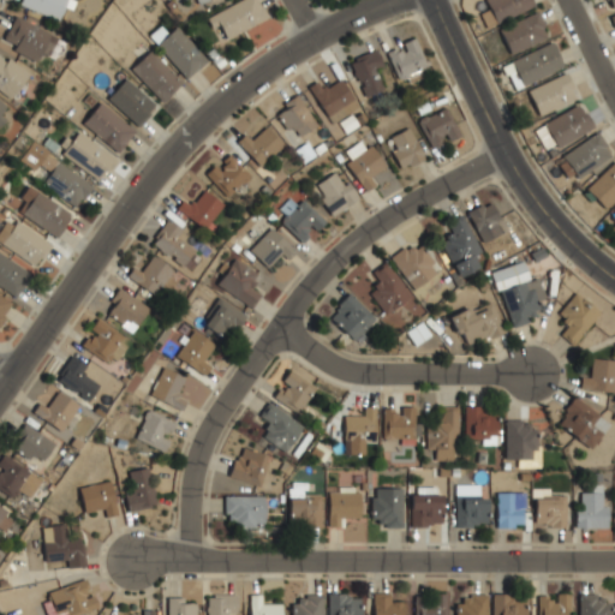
[(21,0),(19,4),(59,19),(66,0),(21,0)]
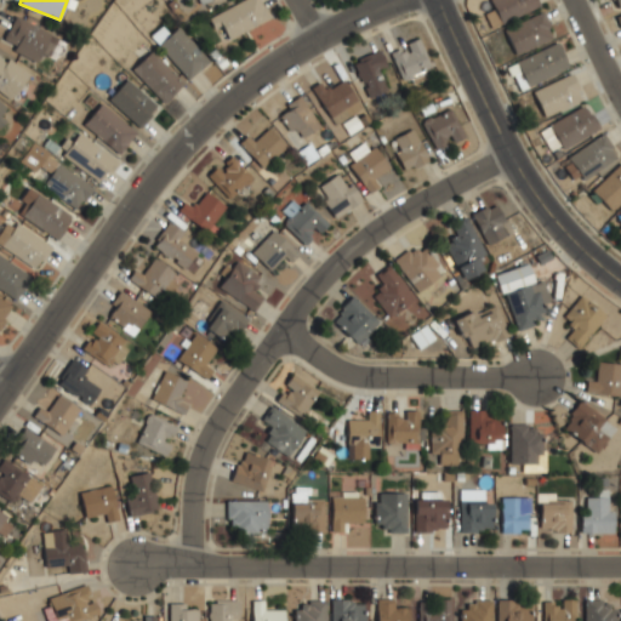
[(271,21),(262,0),(241,0),(210,13),(221,40),(271,21)]
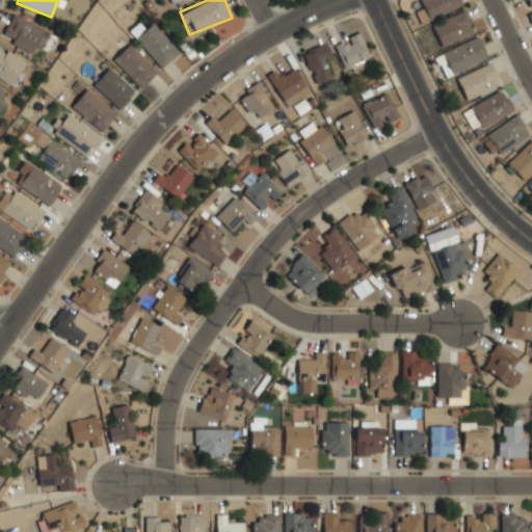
[(417,10),(422,22),(461,3),(459,0),(421,0),(424,7),(417,10)]
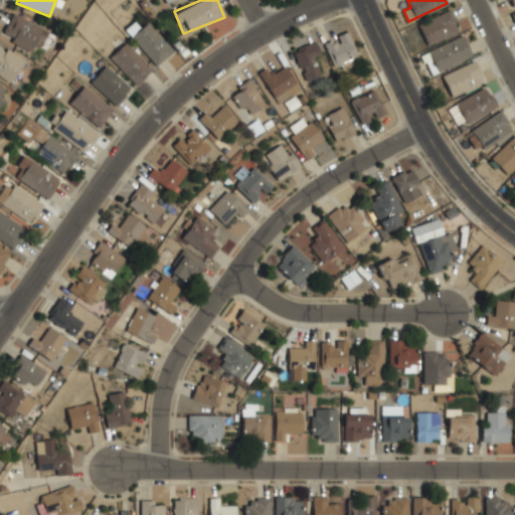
[(428,44),(460,29),(450,8),(418,24),(428,44)]
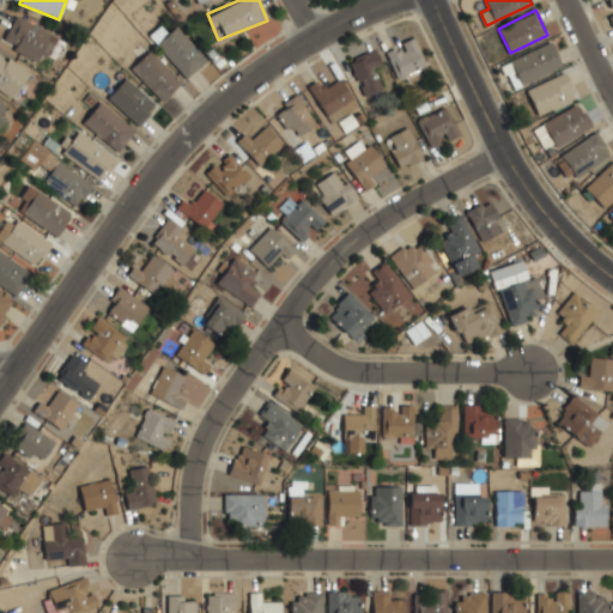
[(1,43),(35,59),(38,53),(48,56),(58,35),(14,16),(1,43)]
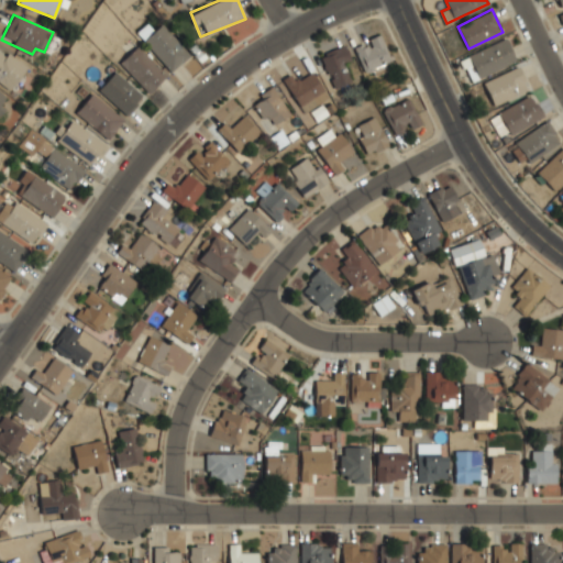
[(173,70),(191,53),(162,23),(155,30),(147,22),(136,33),(173,70)]
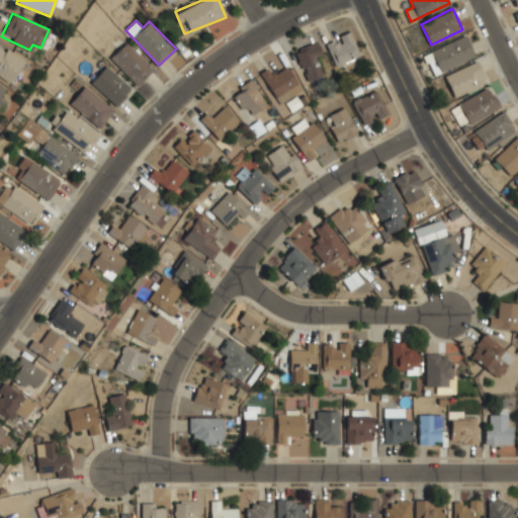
[(326,42),(338,69),(362,59),(349,31),(326,42)]
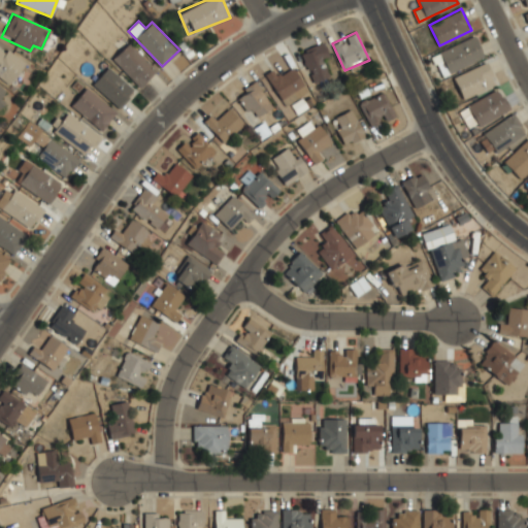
[(433,55),(442,76),(485,57),(474,35),(433,55)]
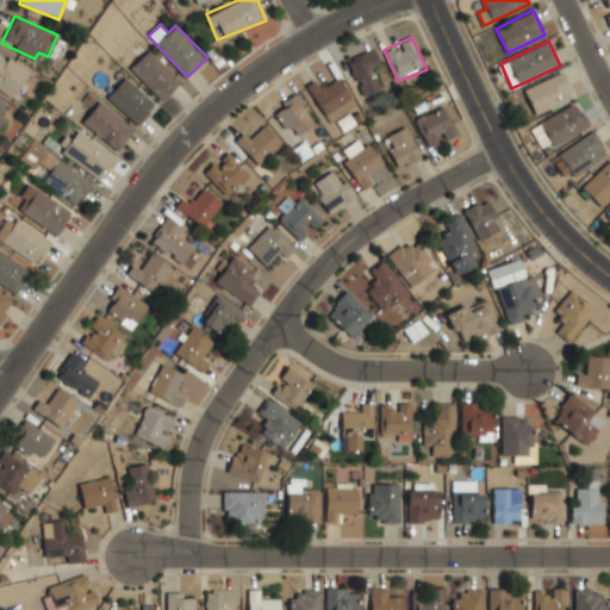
[(162,99),(181,80),(149,48),(129,68),(162,99)]
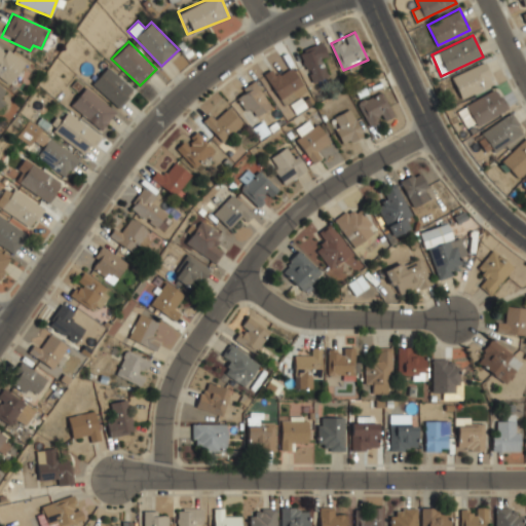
[(312,81),(333,73),(320,42),(299,50),(312,81)]
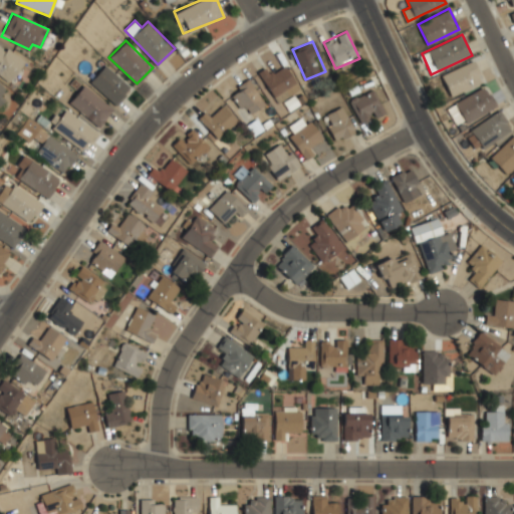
[(25,59),(0,42),(0,74),(10,81),(25,59)]
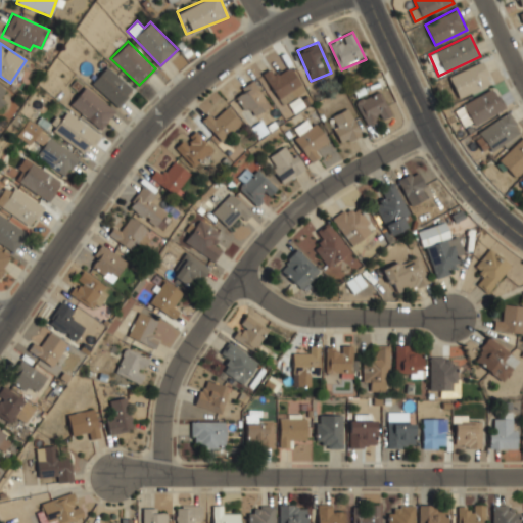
[(492,82),(481,60),(449,77),(461,98),(492,82)]
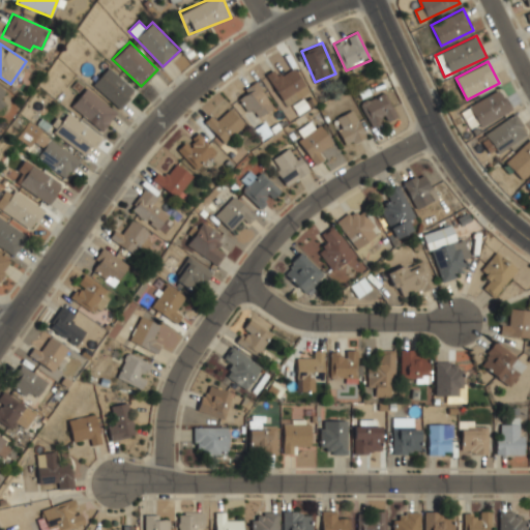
[(307,90),(292,64),(269,78),(285,104),(307,90)]
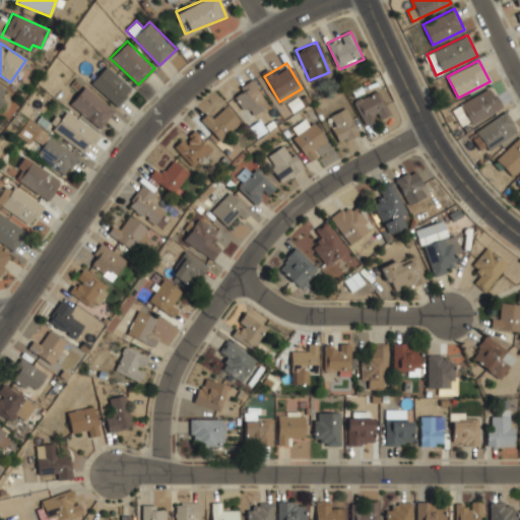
[(90,83),(118,106),(133,86),(106,65),(90,83)]
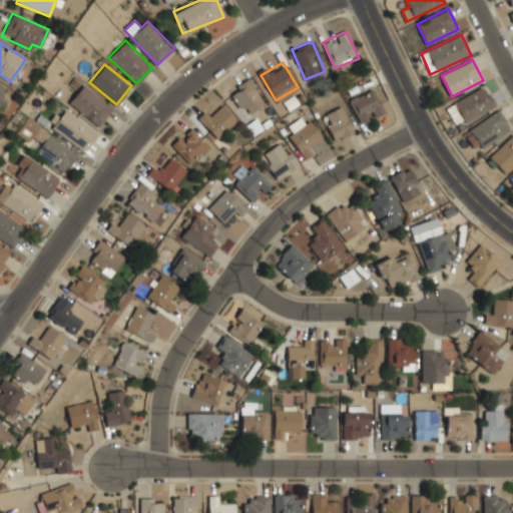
[(265,102),(247,78),(229,90),(245,115),(265,102)]
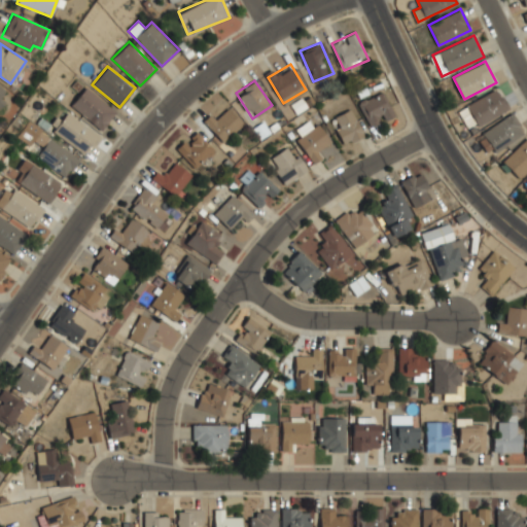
[(0,104),(9,93),(0,84),(0,104)]
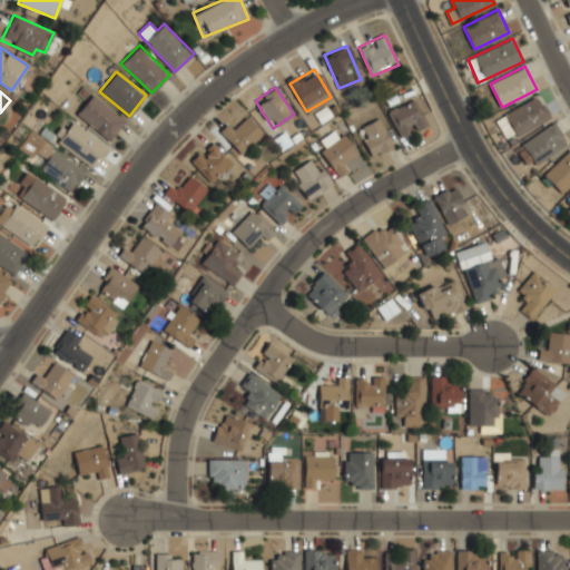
[(77,114),(109,141),(126,121),(94,95),(77,114)]
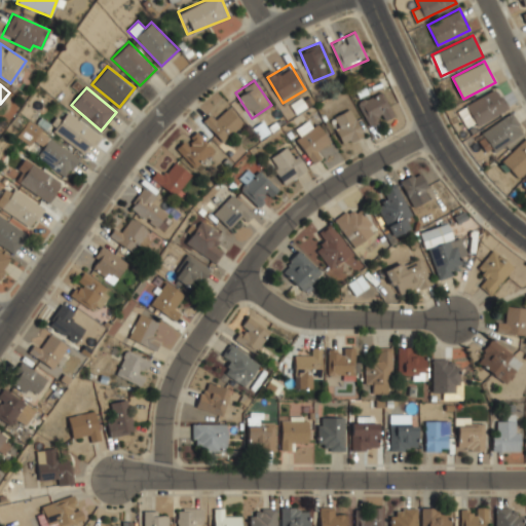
[(461,107),(472,127),(508,109),(497,88),(461,107)]
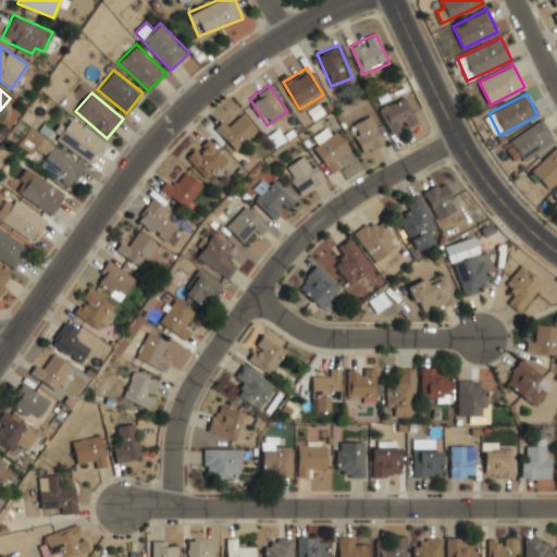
[(417,121),(405,96),(379,109),(392,134),(417,121)]
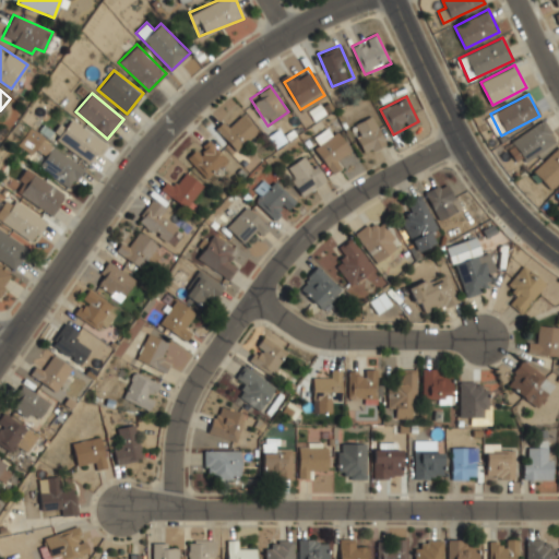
[(311,110),(317,118),(325,113),(320,105),(311,110)]
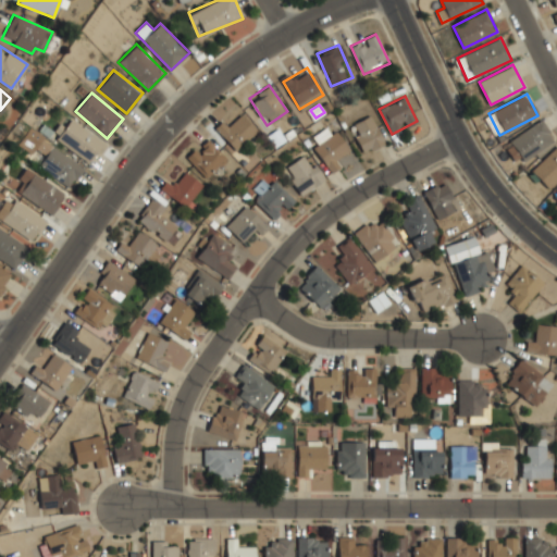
[(214,127),(235,150),(257,131),(243,113),(229,125),(223,120),(214,127)]
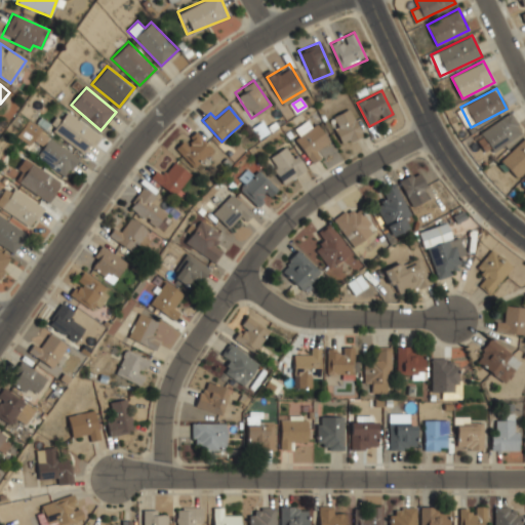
[(340,144),(361,135),(351,109),(330,116),(340,144)]
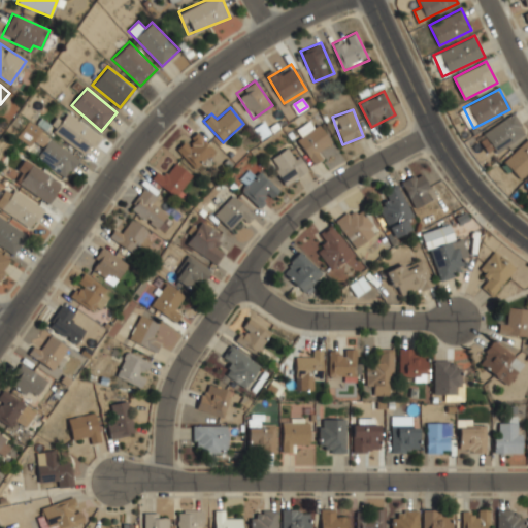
[(99,135),(66,110),(52,130),(85,155),(99,135)]
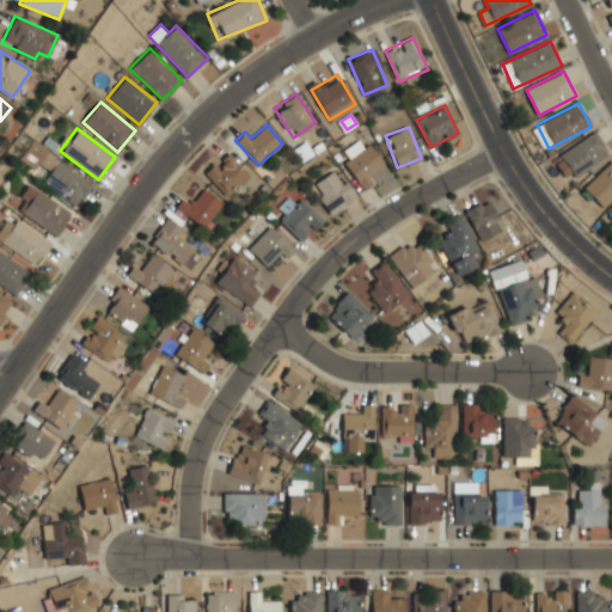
[(560,159),(577,178),(609,150),(591,130),(560,159)]
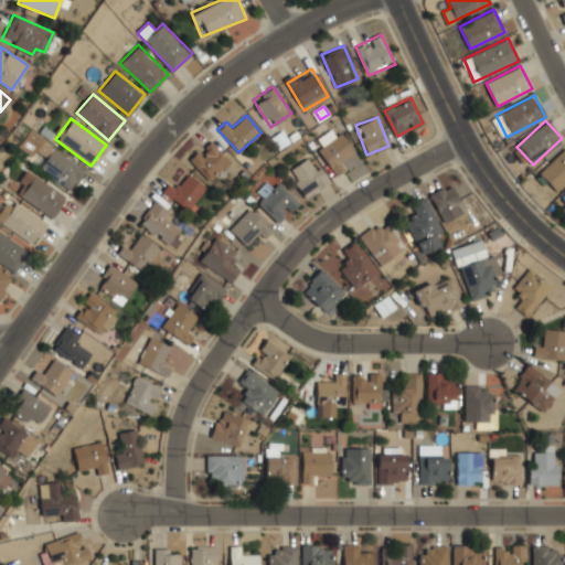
[(71,190),(86,168),(31,130),(19,146),(42,162),(38,168),(71,190)]
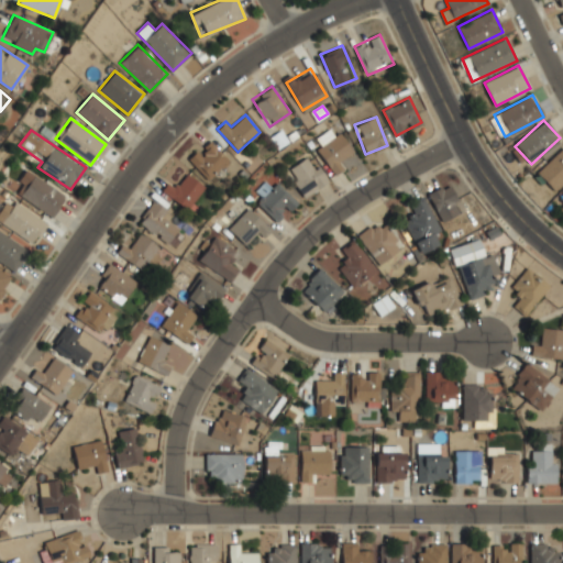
[(334,176),(343,169),(338,163),(353,152),(340,132),(316,150),(334,176)]
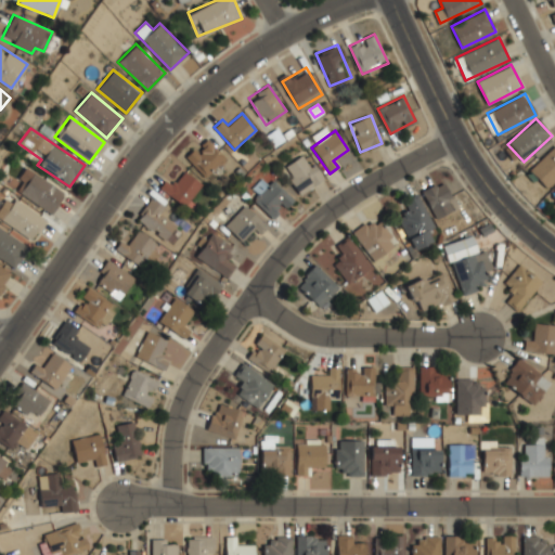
[(226,156),(205,137),(185,157),(205,177),(226,156)]
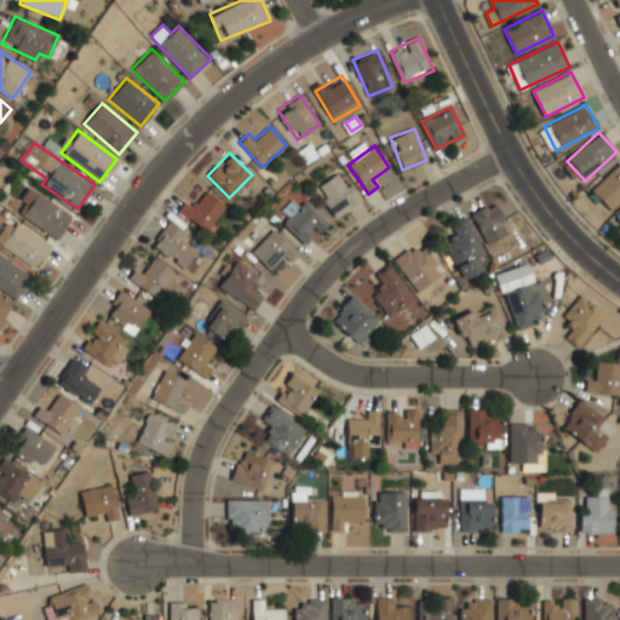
[(609,211),(619,200),(619,161),(590,193),(609,211)]
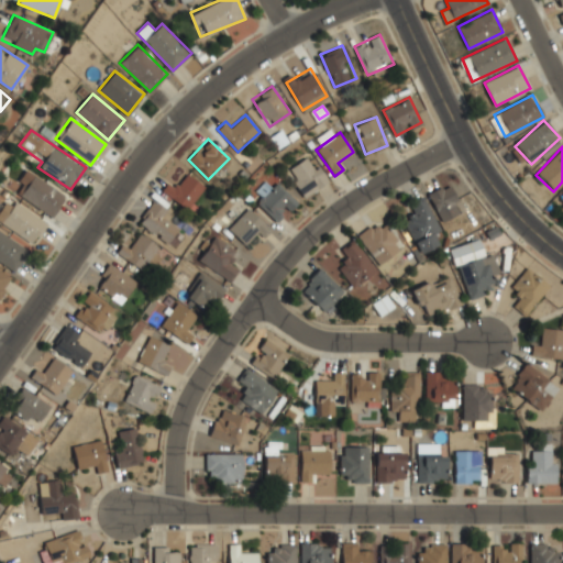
[(305,197),(329,179),(310,154),(286,170),(305,197)]
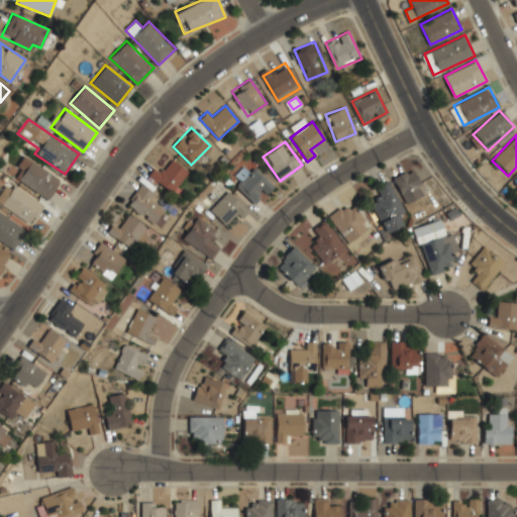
[(12,176),(47,199),(61,178),(25,154),(12,176)]
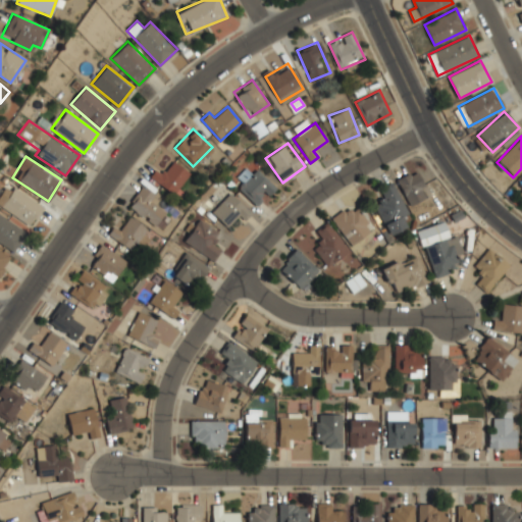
[(190,173),(173,160),(164,172),(156,167),(150,175),(178,198),(185,190),(179,186),(190,173)]
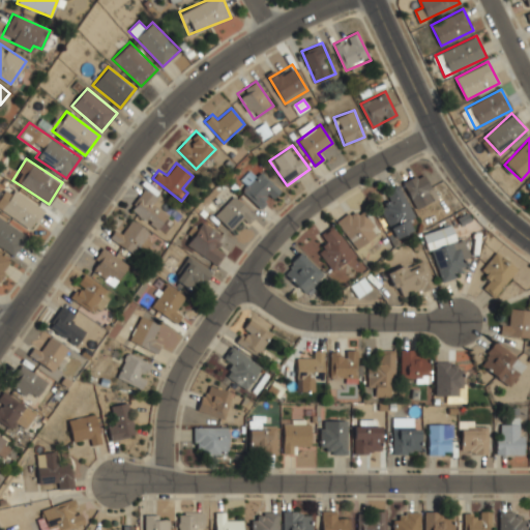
[(281,189),(262,171),(241,190),(261,209),(281,189)]
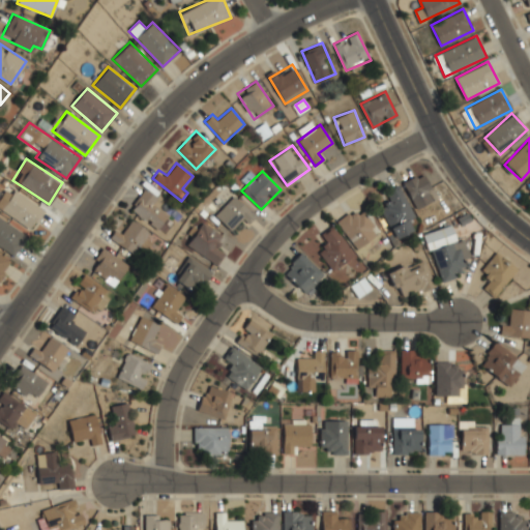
[(437,197),(422,171),(403,181),(417,208),(437,197)]
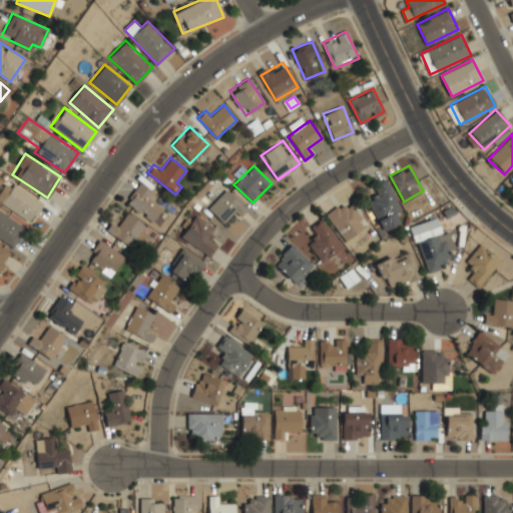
[(43,203),(9,178),(0,190),(0,200),(29,222),(43,203)]
